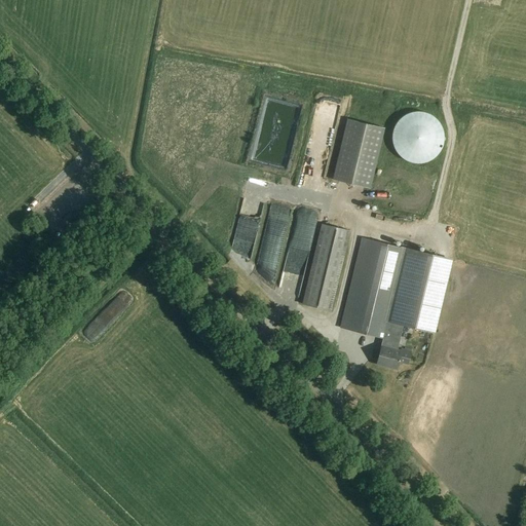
[(261,103),(249,166),(270,171),(272,158),(277,159),(282,139),(287,140),(290,124),(279,122),(275,142),(261,139),(267,104),(261,103)]
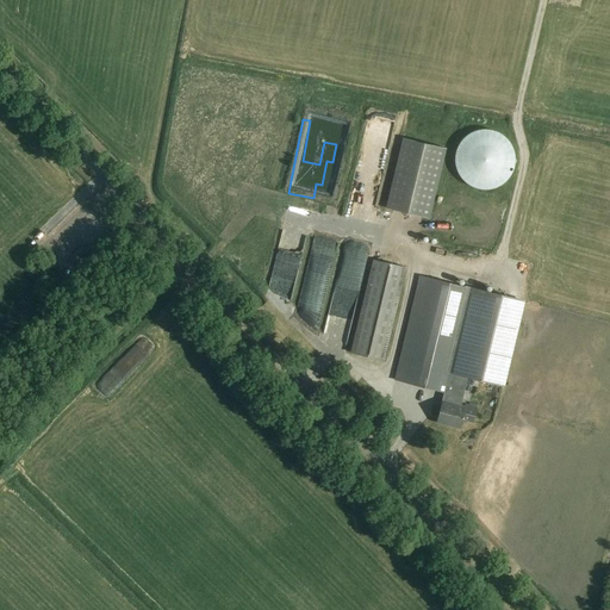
[(454,159),(455,163),(455,168),(458,172),(459,176),(462,180),(465,182),(468,186),(473,187),(477,190),(481,190),(486,190),(491,190),(495,188),(499,187),(503,185),(506,181),(509,179),(511,174),(514,170),(515,166),(516,162),(516,157),(515,153),(514,149),(512,144),(510,141),(506,137),(503,135),(499,132),(496,130),(491,129),(486,129),(483,129),(478,130),(473,131),(470,134),(466,136),(462,138),(460,142),(458,147),(455,150),(455,155),(454,159)]
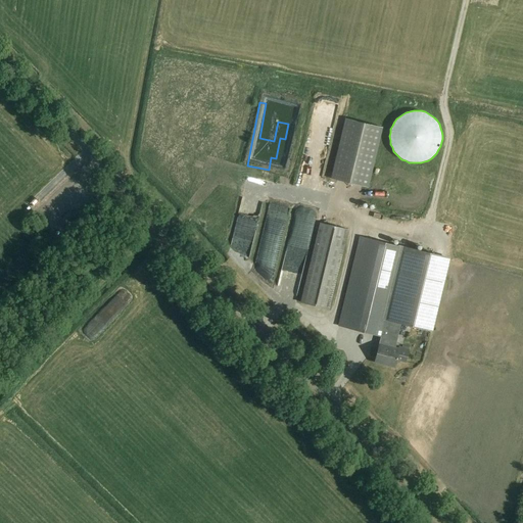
[(369,188),(383,129),(346,120),(331,179),(369,188)]
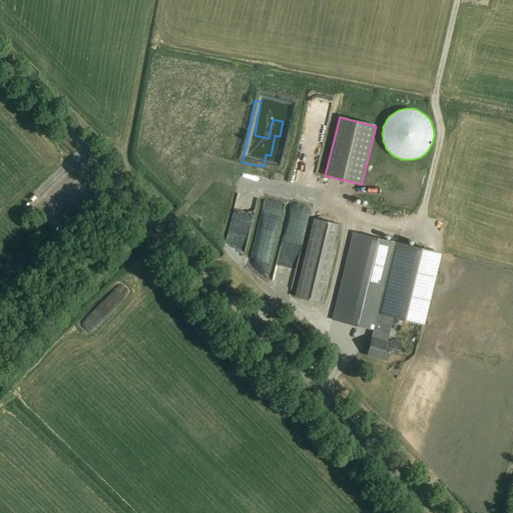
[(250,231),(255,202),(236,199),(225,253),(230,254),(231,249),(245,251),(249,231),(250,231)]
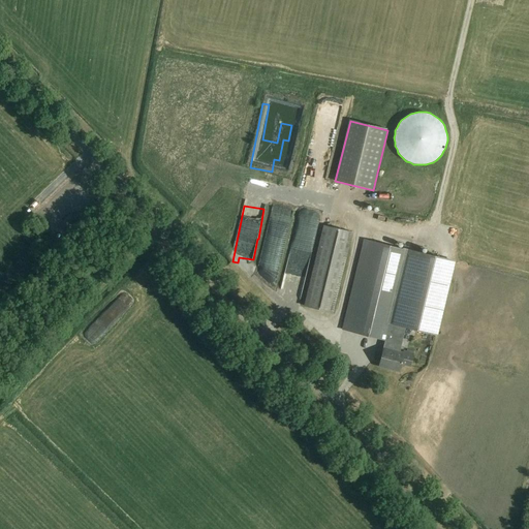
[(278,276),(290,216),(272,212),(260,272),(278,276)]
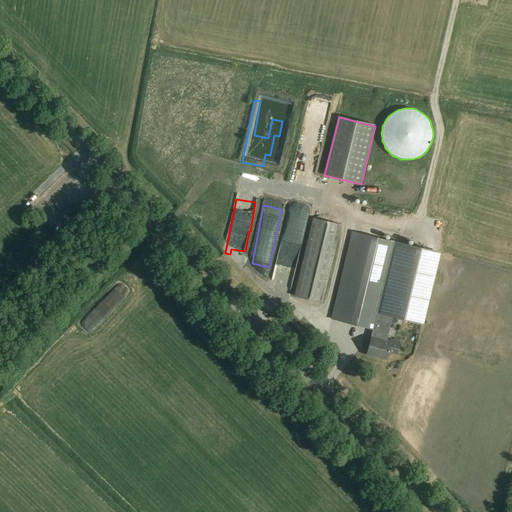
[(290,206),(288,219),(305,221),(307,208),(290,206)]
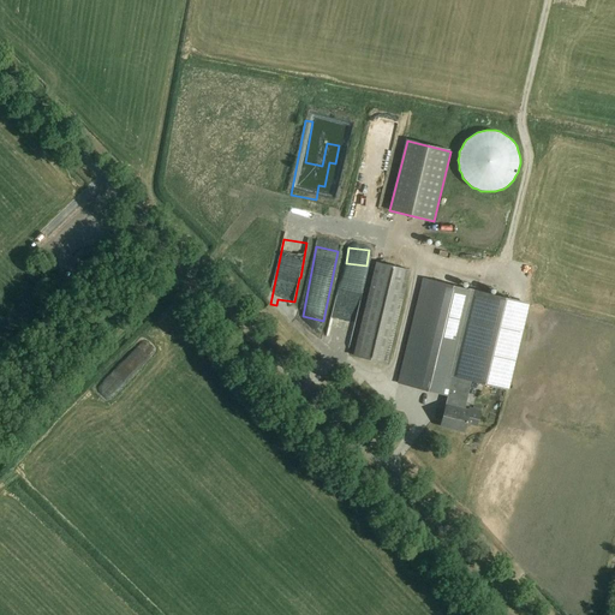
[(91,260),(97,255),(93,250),(88,255),(91,260)]
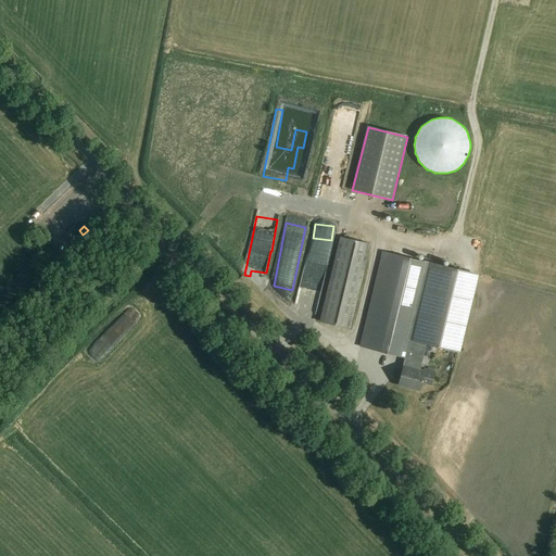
[(350,330),(371,245),(340,237),(319,321),(350,330)]
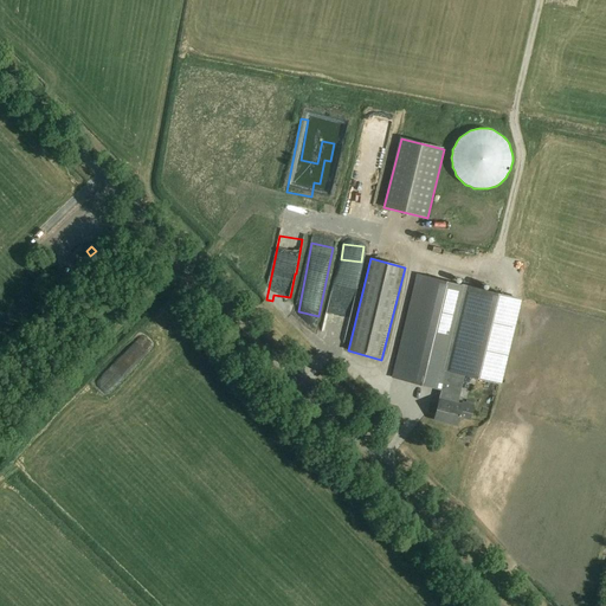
[(345,342),(360,274),(339,269),(323,337),(345,342)]
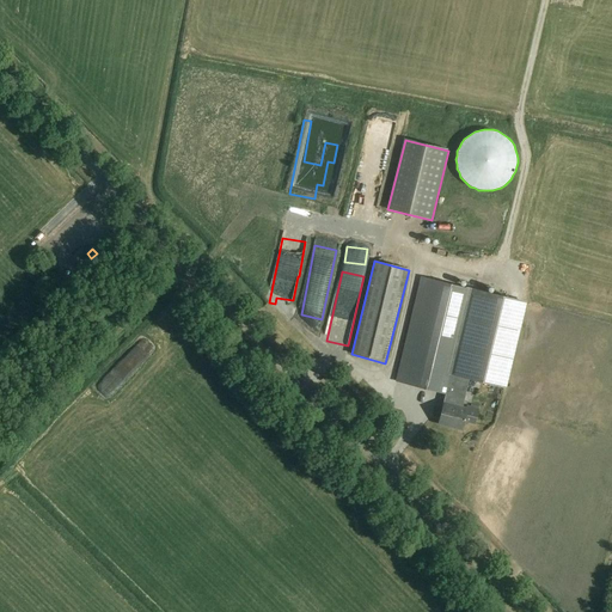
[(500,385),(520,301),(420,276),(395,379),(446,392),(445,401),(442,399),(436,422),(461,428),(464,420),(473,422),(477,408),(466,405),(465,408),(459,405),(461,397),(464,385),(459,384),(461,375),(500,385)]
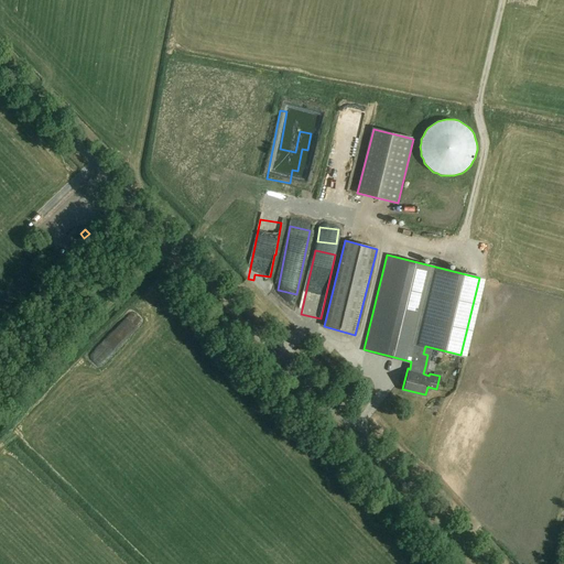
[(284,314),(293,313),(291,293),(282,294),(284,314)]
